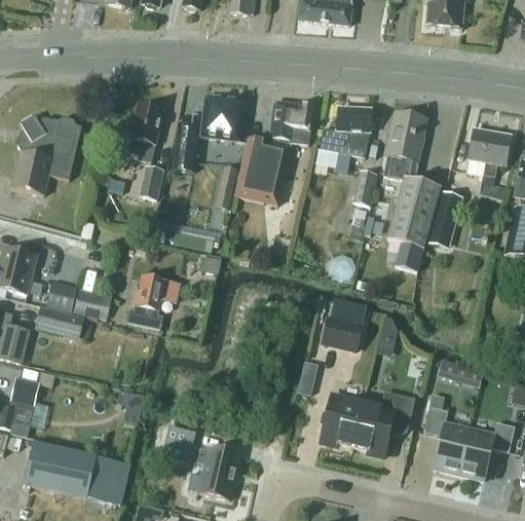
[(184,0),(183,4),(185,4),(187,8),(195,10),(199,7),(200,8),(202,0),(184,0)]
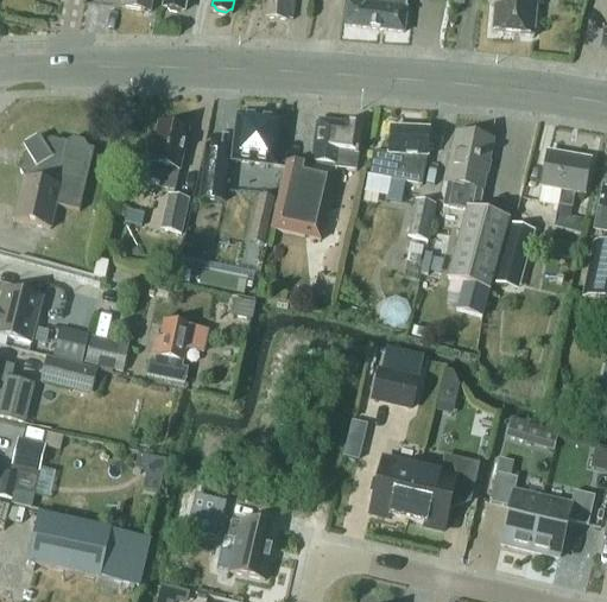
[(269,0),(267,13),(288,16),(288,14),(293,14),(295,0),(269,0)]
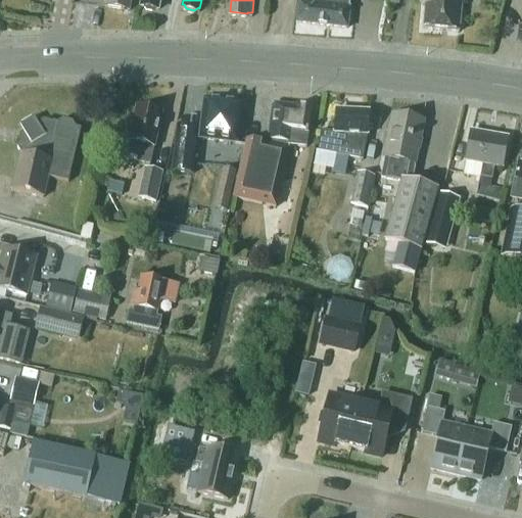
[(300,0),(298,18),(348,25),(350,0),(300,0)]
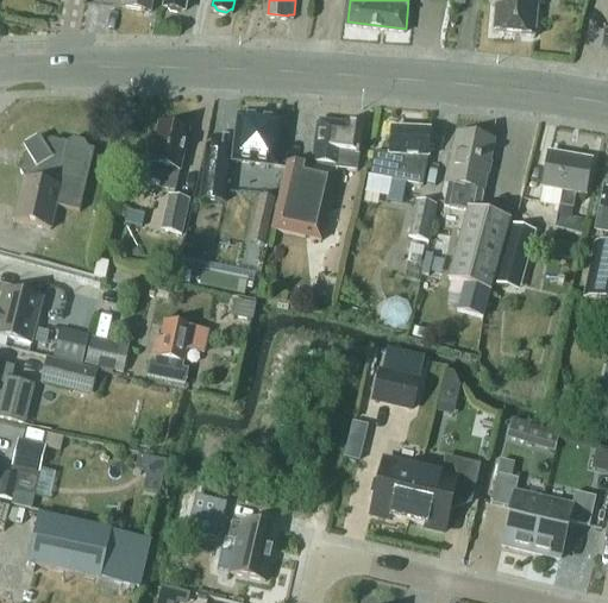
[(491,0),(496,0),(494,29),(536,32),(539,0),(491,0)]
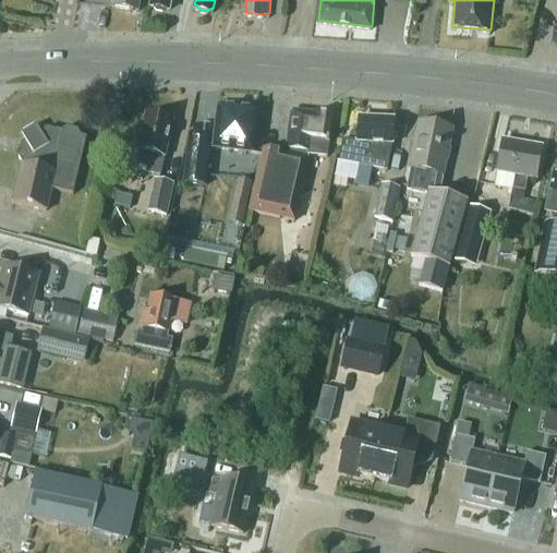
[(253,147),(258,106),(219,101),(215,143),(253,147)]
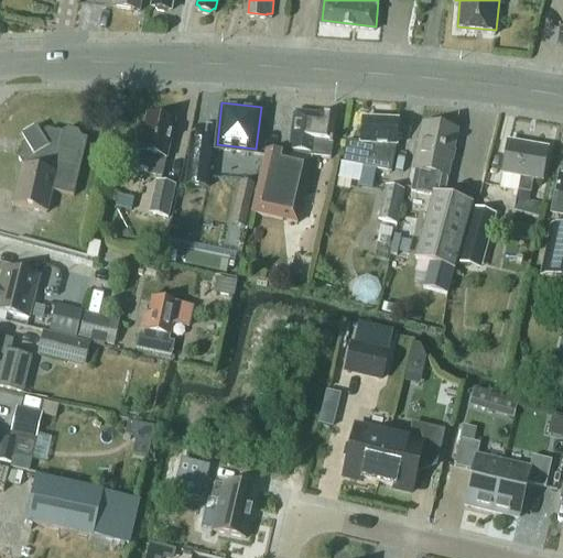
[(331,153),(336,116),(295,109),(289,153),(267,149),(253,210),(300,219),(314,151),(331,153)]
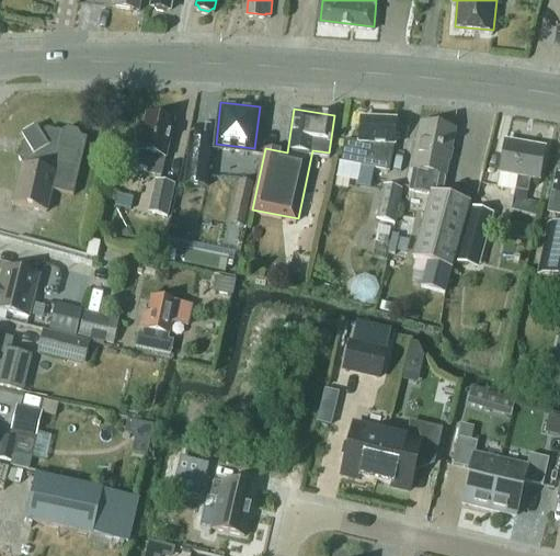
[(167,152),(175,118),(162,115),(161,112),(152,110),(150,112),(146,111),(138,146),(140,147),(137,162),(148,165),(147,170),(161,172),(166,152),(167,152)]
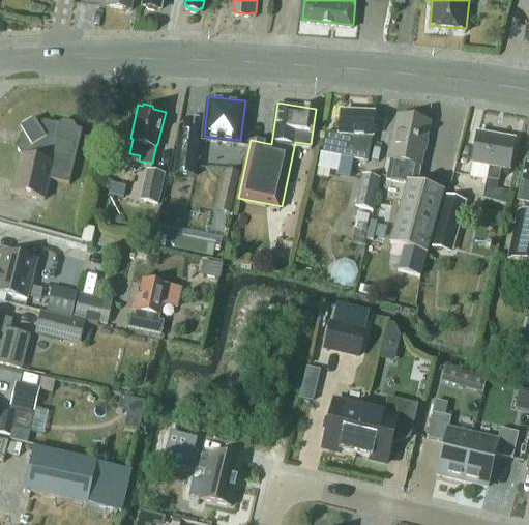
[(67,117),(31,108),(26,129),(21,128),(12,165),(15,165),(9,184),(25,187),(24,191),(60,199),(65,177),(70,178),(79,142),(77,142),(82,122),(66,119),(67,117)]
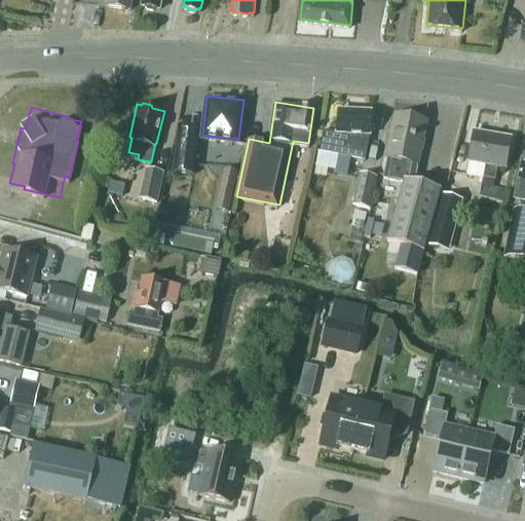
[(347,153),(365,157),(370,133),(372,109),(338,107),(336,127),(325,127),(325,126),(323,126),(319,147),(337,151),(335,160),(346,162),(347,153)]
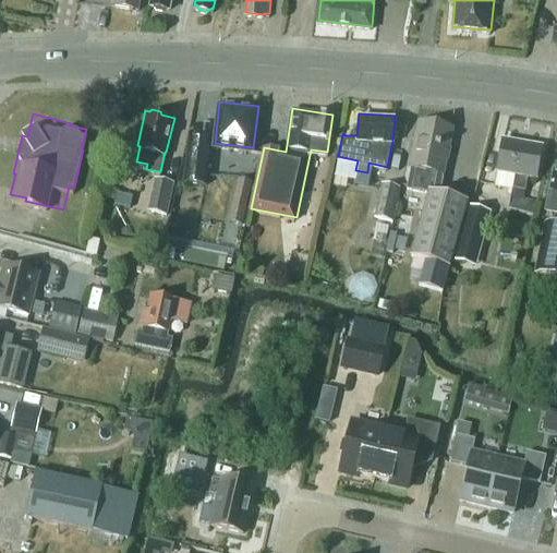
[(407,185),(427,190),(438,193),(439,191),(453,127),(419,119),(409,166),(411,166),(407,185)]
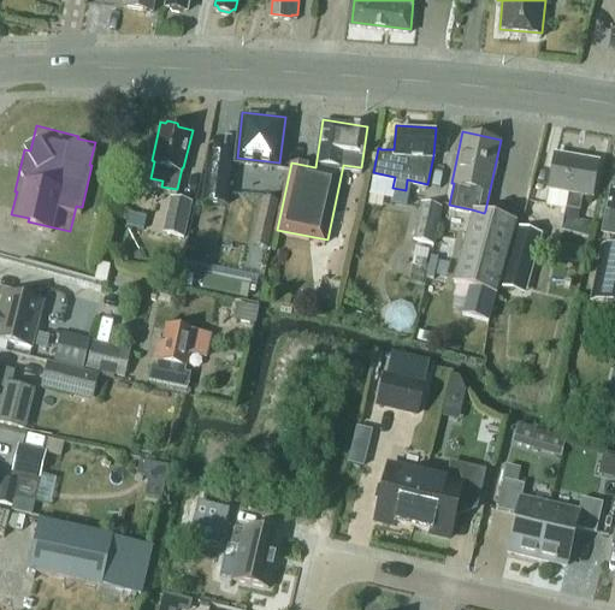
[(210,149),(203,197),(228,200),(234,152),(210,149)]
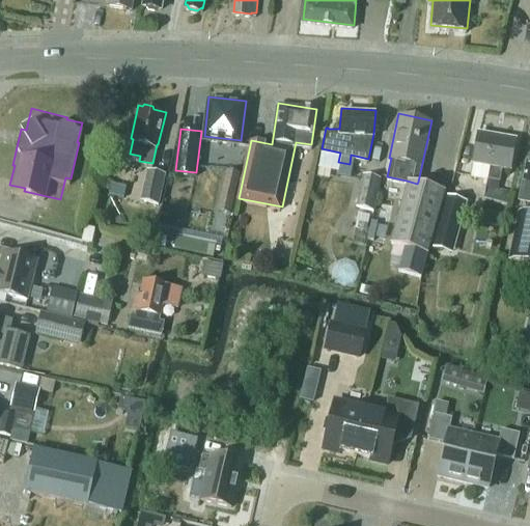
[(479,130),(474,160),(492,163),(490,175),(501,177),(503,165),(510,167),(517,136),(479,130)]
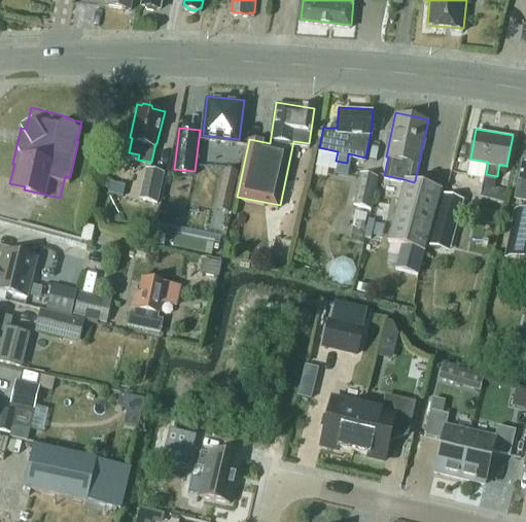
[(525,159),(523,159),(517,194),(525,196),(525,159)]
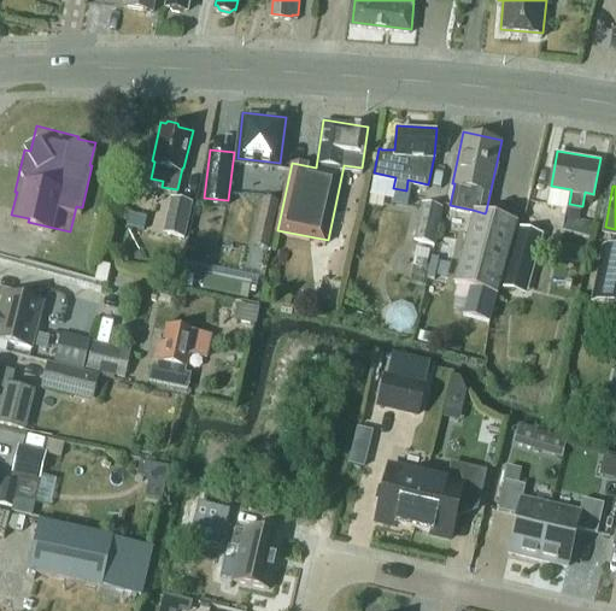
[(168,229),(183,233),(192,198),(176,194),(168,229)]
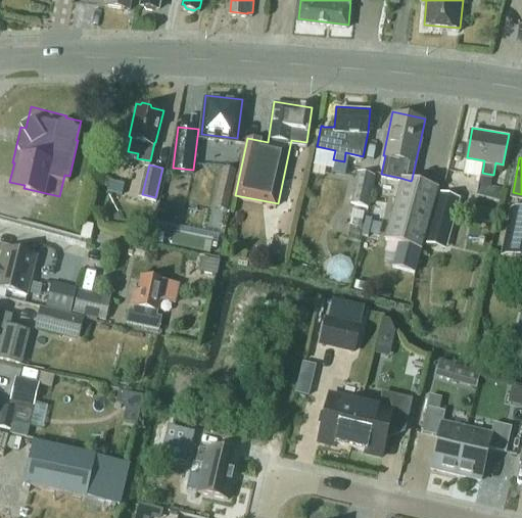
[(225,165),(220,184),(232,187),(237,168),(225,165)]
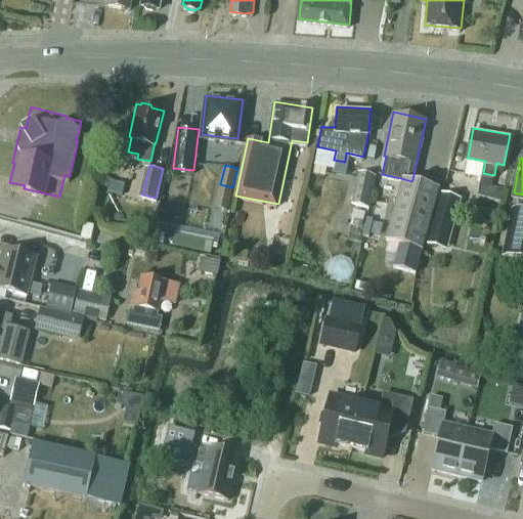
[(360,169),(353,202),(369,205),(377,173),(360,169)]
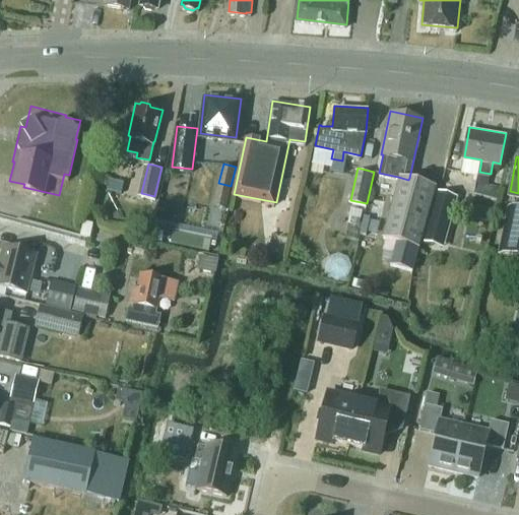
[(478,172),(474,191),(490,194),(488,202),(497,205),(502,184),(489,181),(491,174),(479,172),(478,172)]
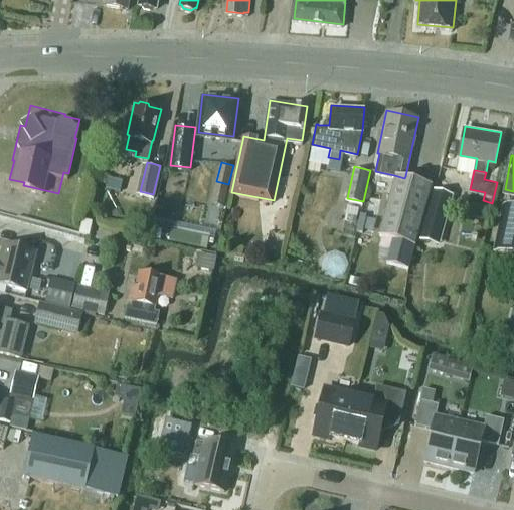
[(106,185),(120,188),(123,177),(108,173),(106,185)]
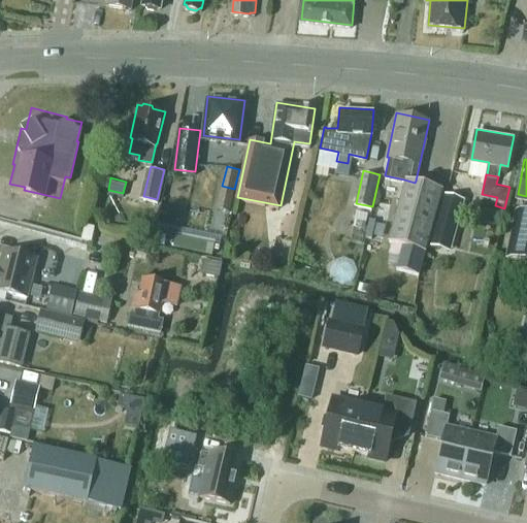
[(448,202),(457,204),(463,181),(453,178),(448,202)]
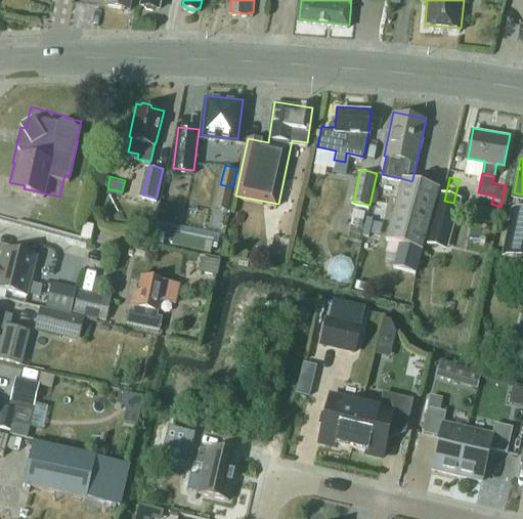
[(411,181),(401,178),(382,247),(397,251),(393,265),(413,270),(437,185),(412,179),(411,181)]
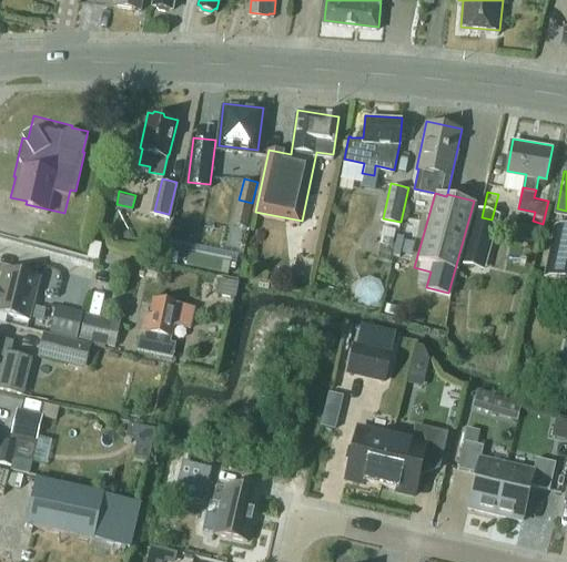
[(545,274),(566,278),(566,224),(557,222),(545,274)]
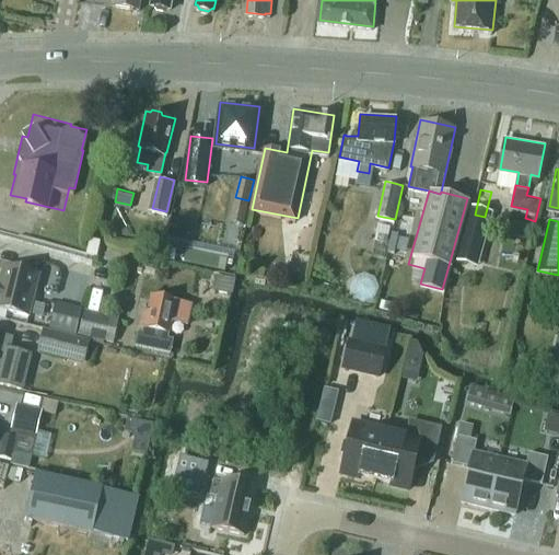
[(407,250),(409,235),(393,233),(392,247),(407,250)]
